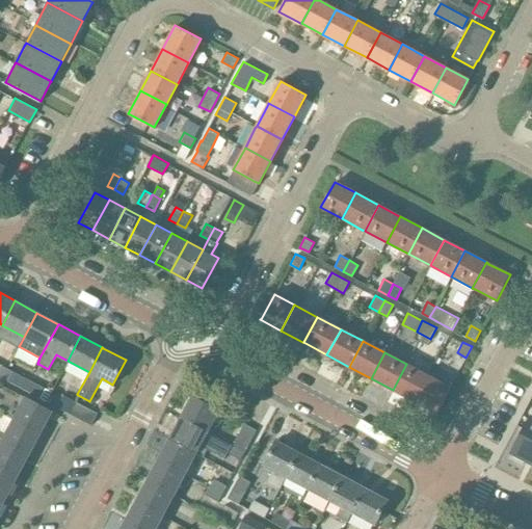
[(406,364),(393,390),(415,401),(428,376),(406,364)]
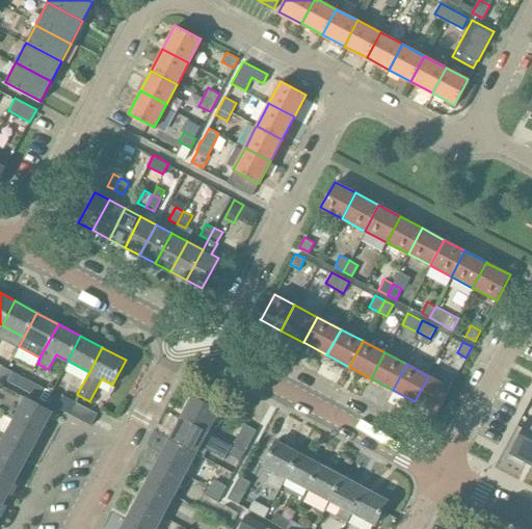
[(8,380),(24,389),(28,380),(29,379),(28,378),(15,371),(14,371),(8,380)]
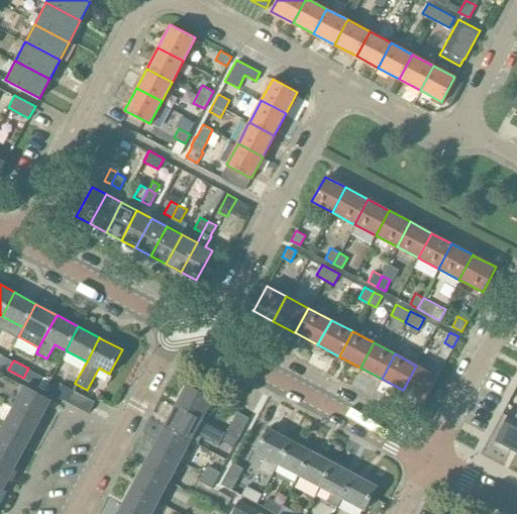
[(416,366),(403,390),(404,391),(424,401),(437,376),(416,366)]
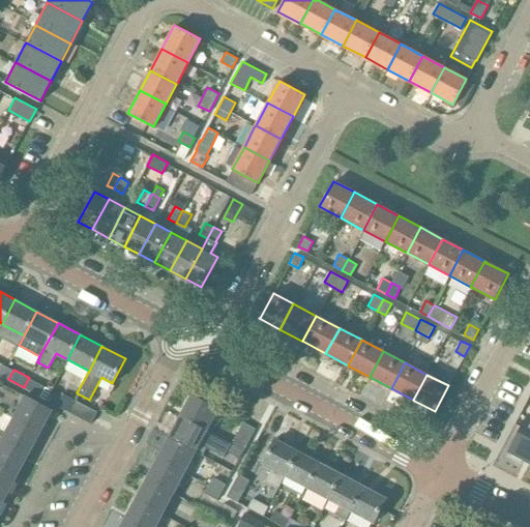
[(28,379),(24,387),(25,387),(40,396),(45,386),(30,378),(29,378),(28,379)]
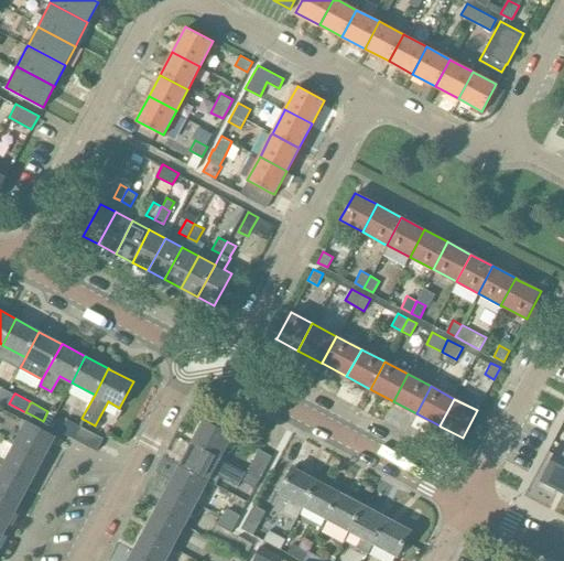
[(60,430),(60,431),(71,437),(73,438),(79,424),(71,420),(66,418),(60,430)]
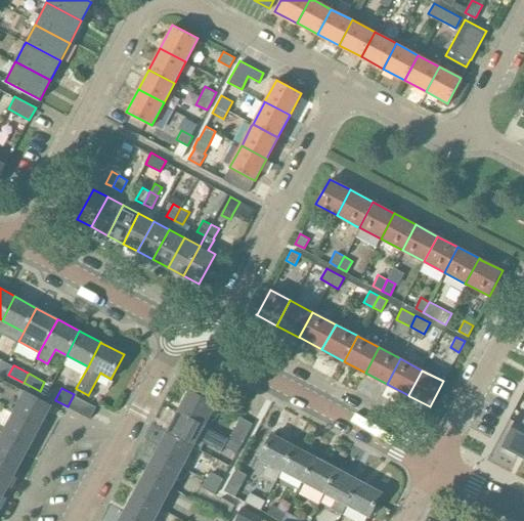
[(189,390),(178,410),(206,426),(217,404),(189,390)]
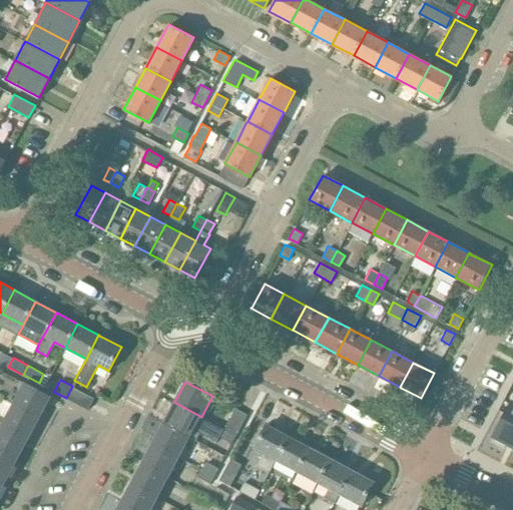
[(24,383),(12,405),(38,419),(50,396),(24,383)]
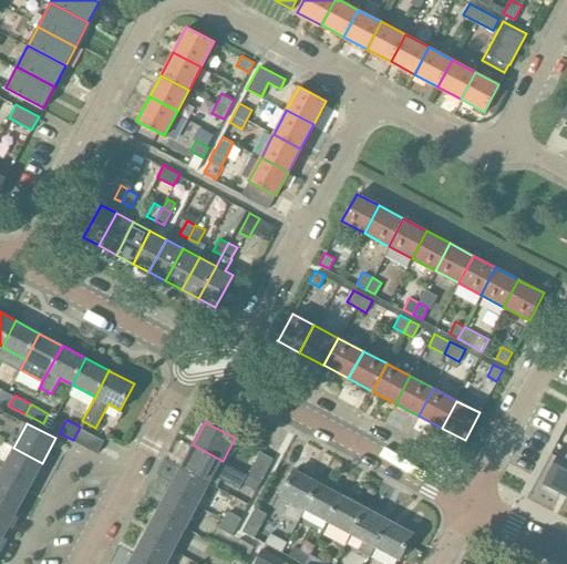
[(80,427),(73,440),(96,452),(104,440),(81,428),(80,427)]
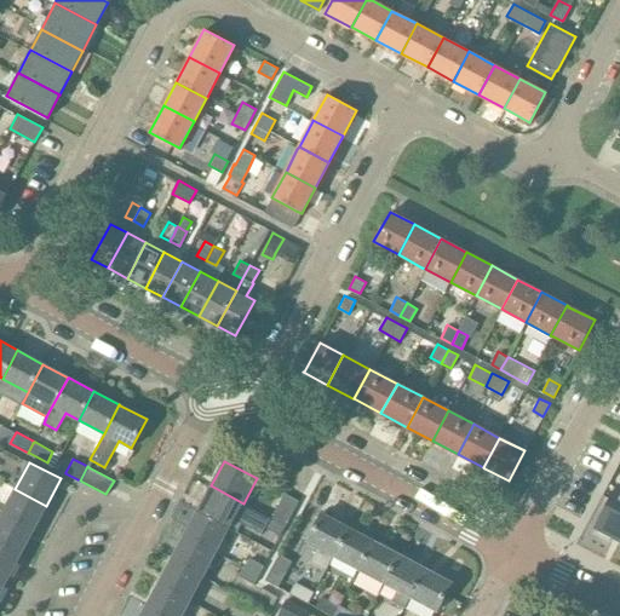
[(270,517),(244,504),(211,485),(197,510),(229,527),(237,531),(242,522),(262,533),(265,527),(280,535),(299,500),(285,491),(275,510),(270,517)]
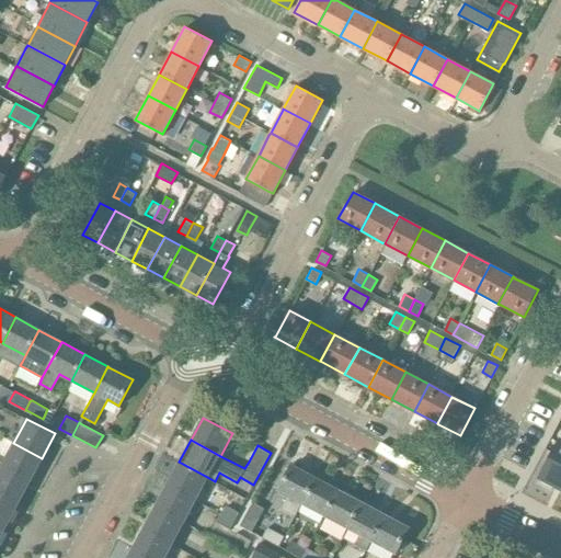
[(560,442),(559,441),(539,477),(560,488),(560,442)]
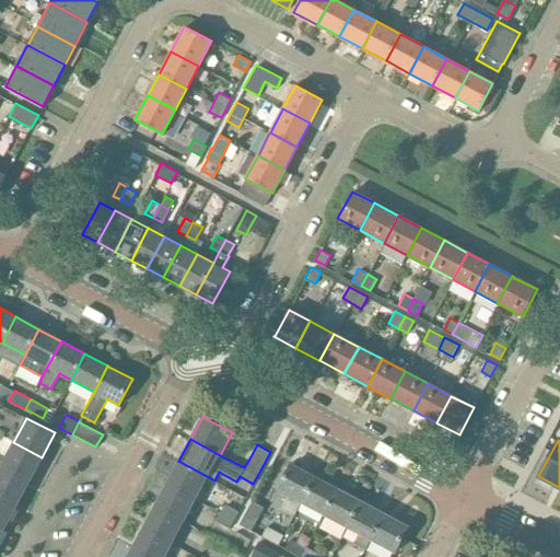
[(13,442),(3,462),(31,477),(42,457),(13,442)]
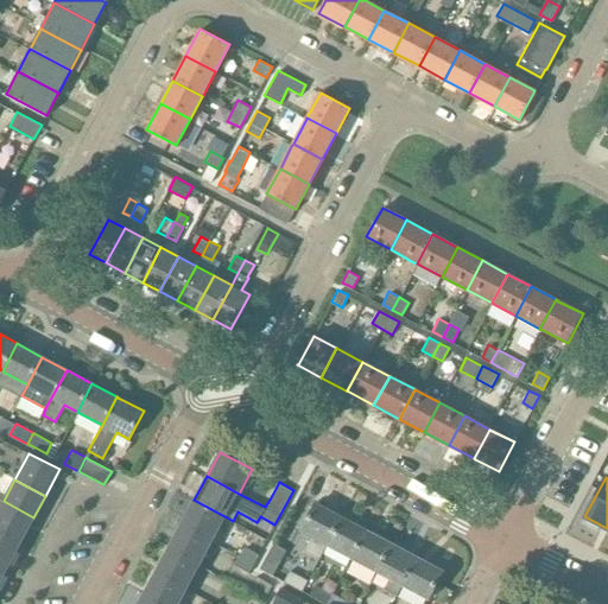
[(213,539),(225,516),(194,500),(182,522),(213,539)]
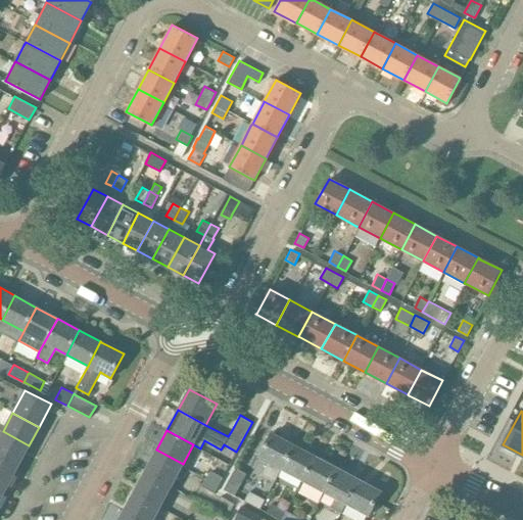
[(0,435),(0,436),(0,455),(18,465),(27,450),(29,445),(3,431),(0,435)]
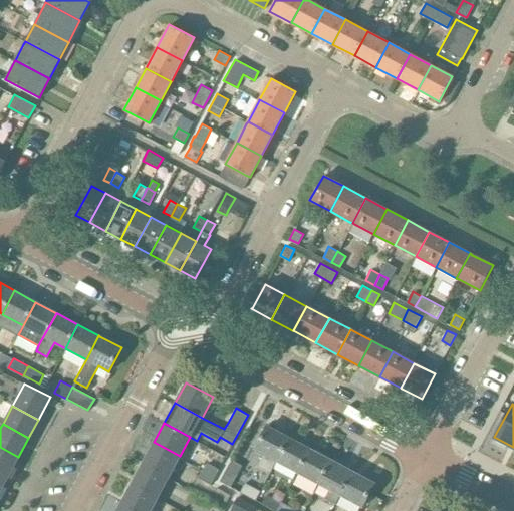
[(267,426),(254,449),(263,454),(257,465),(269,472),(275,461),(288,437),(267,426)]
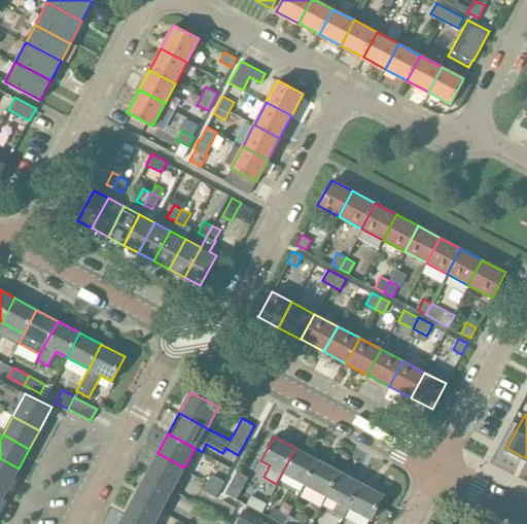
[(295,448),(282,473),(305,484),(317,459),(295,448)]
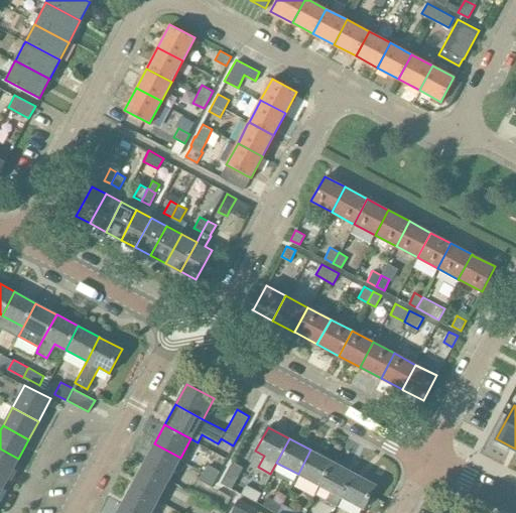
[(154,443),(143,465),(169,479),(180,458),(154,443)]
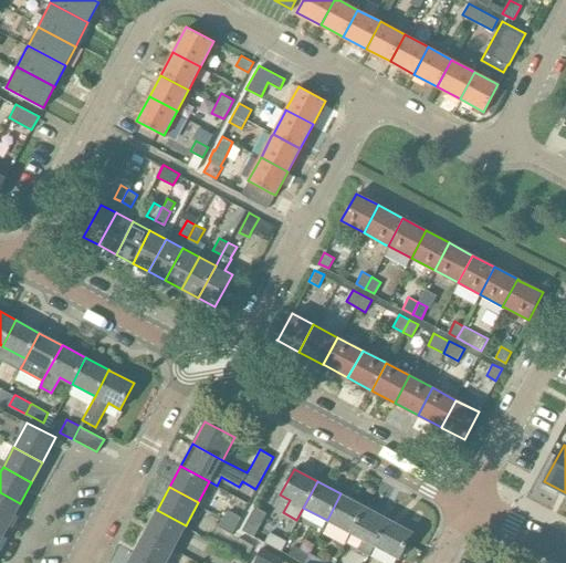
[(0,523),(7,528),(18,507),(20,503),(0,492),(0,523)]
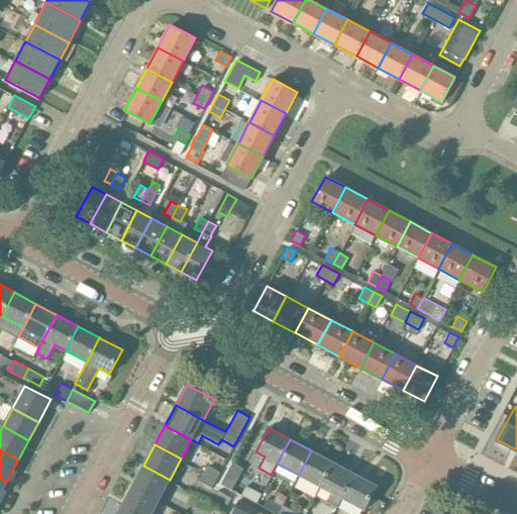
[(311,450),(299,475),(319,486),(332,461),(311,450)]
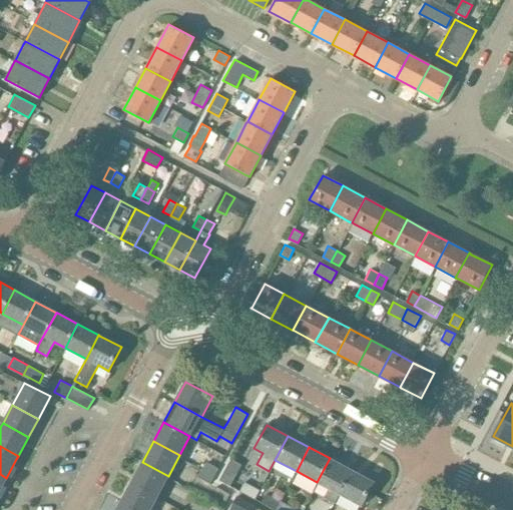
[(231,485),(243,465),(232,458),(221,480),(231,485)]
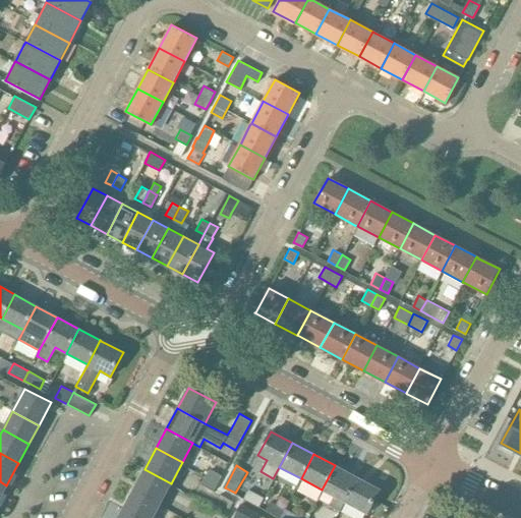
[(335,465),(322,490),(324,491),(334,496),(329,506),(339,511),(344,501),(357,477),(337,466),(335,465)]
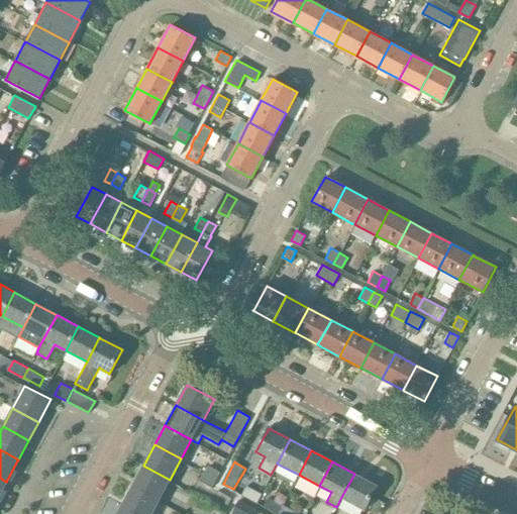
[(210,486),(218,471),(207,464),(198,480),(210,486)]
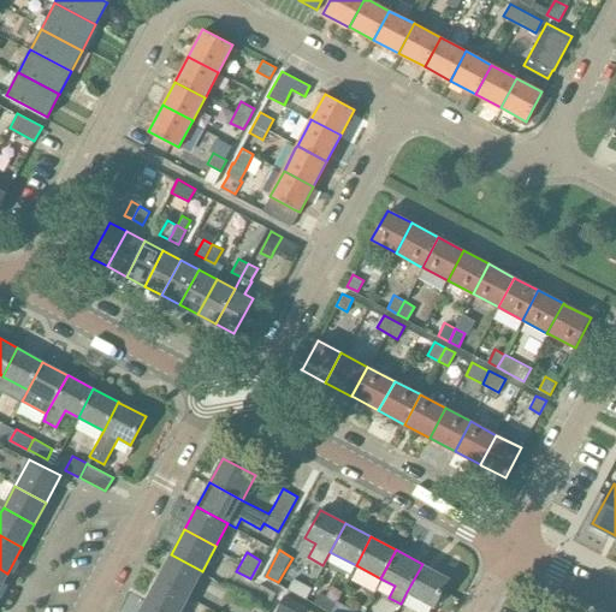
[(159,578),(158,580),(189,596),(190,595),(202,571),(171,554),(159,578)]
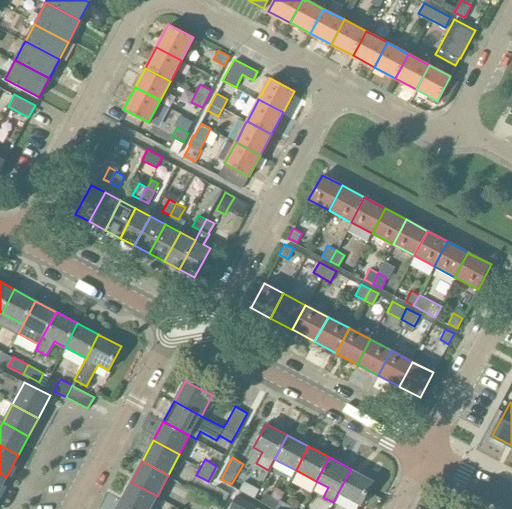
[(351,469),(338,492),(339,493),(360,504),(373,481),(352,470),(351,469)]
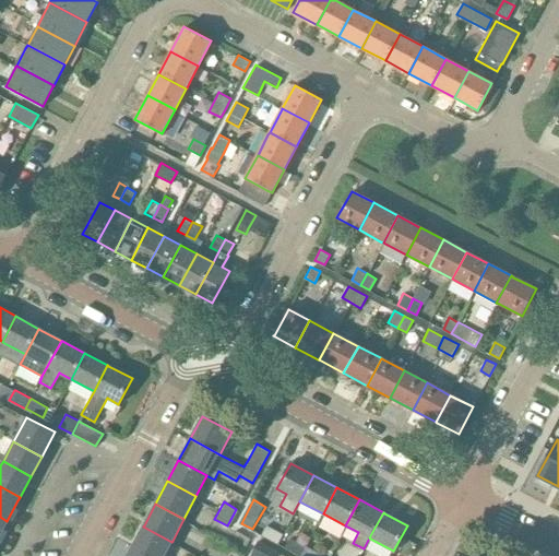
[(261,534),(277,543),(283,533),(266,524),(261,534)]
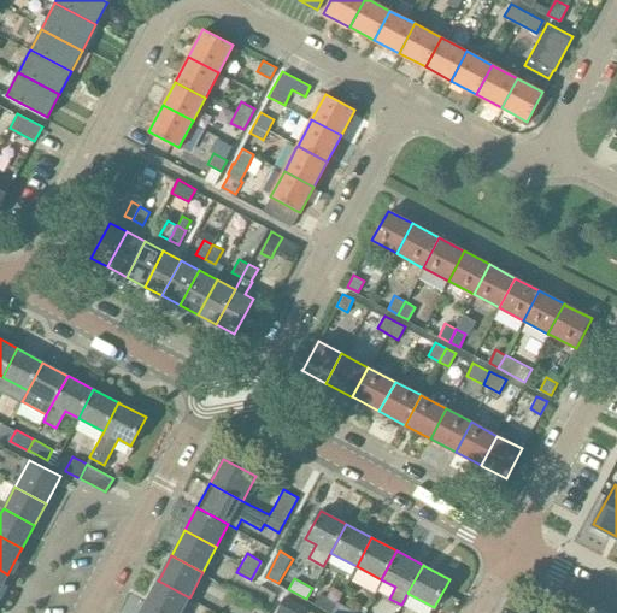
[(158,581),(145,605),(162,612),(180,612),(189,597),(158,581)]
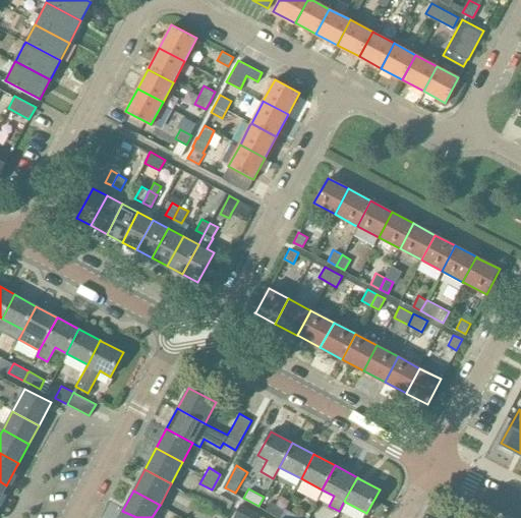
[(270,500),(266,509),(281,517),(286,508),(274,502),(270,500)]
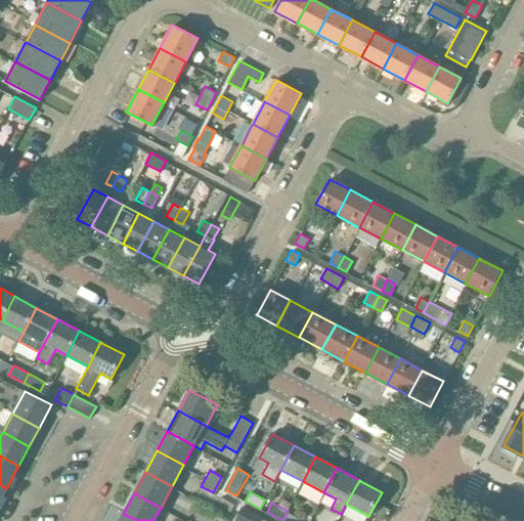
[(257,520),(260,515),(242,506),(233,520),(257,520)]
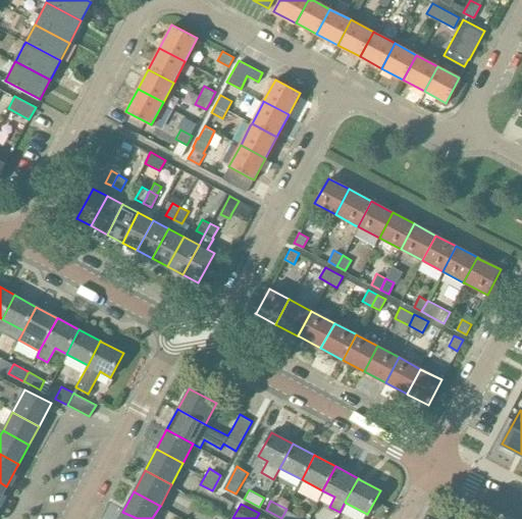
[(286,509),(281,518),(282,518),(301,518),(302,517),(286,509)]
